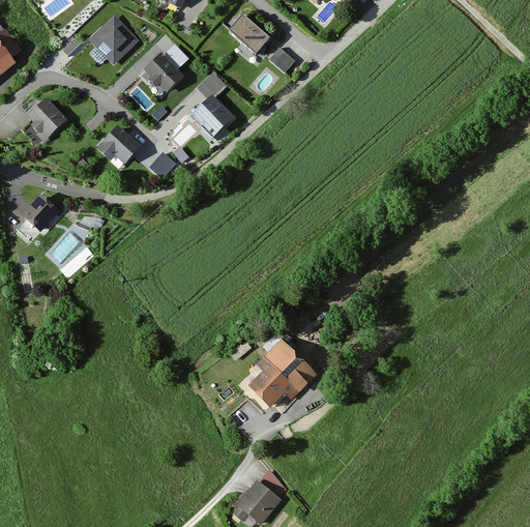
[(348,0),(357,8),(364,0),(348,0)]
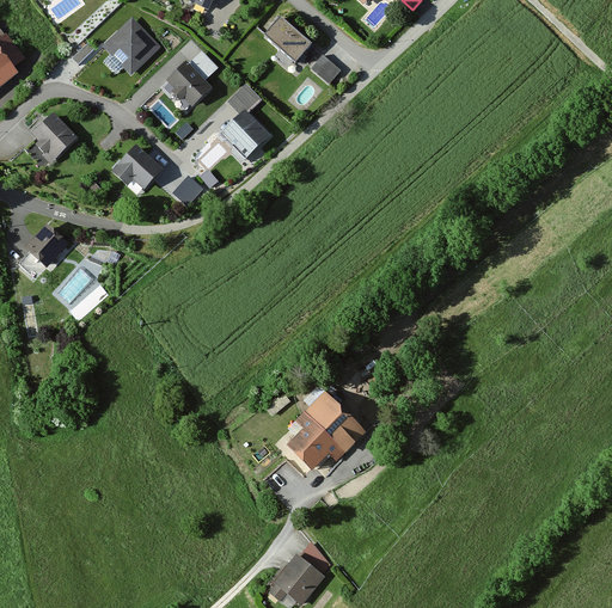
[(159,47),(130,17),(101,44),(129,75),(159,47)]
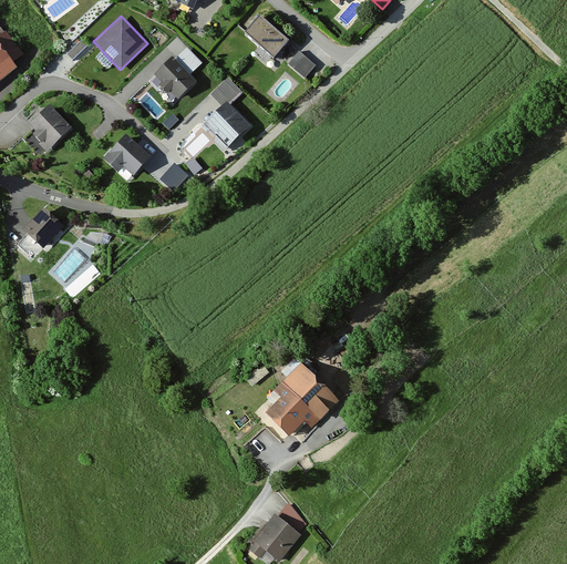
[(289,39),(261,16),(247,32),(275,55),(289,39)]
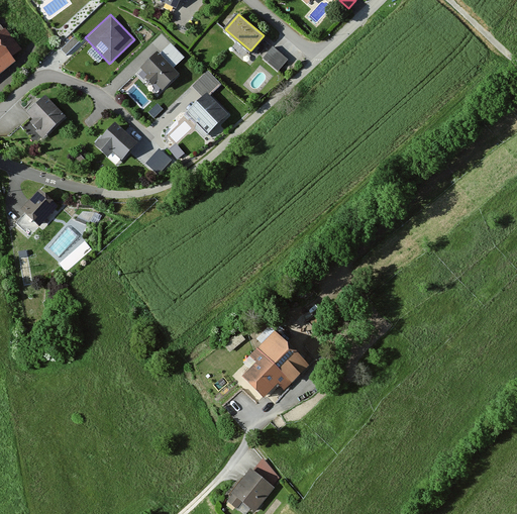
[(0,70),(17,57),(13,52),(23,44),(6,22),(0,26),(0,70)]
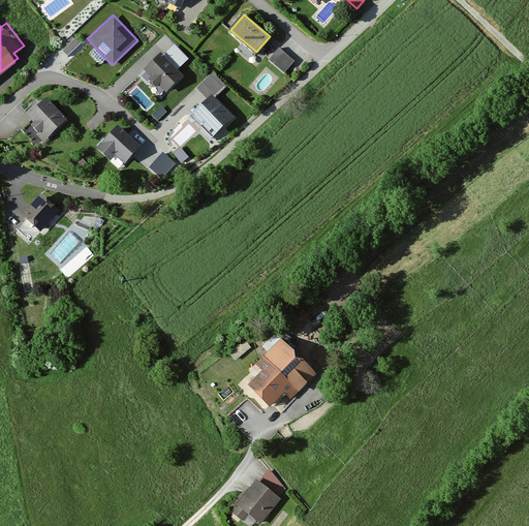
[(81,41),(75,35),(61,50),(67,56),(81,41)]
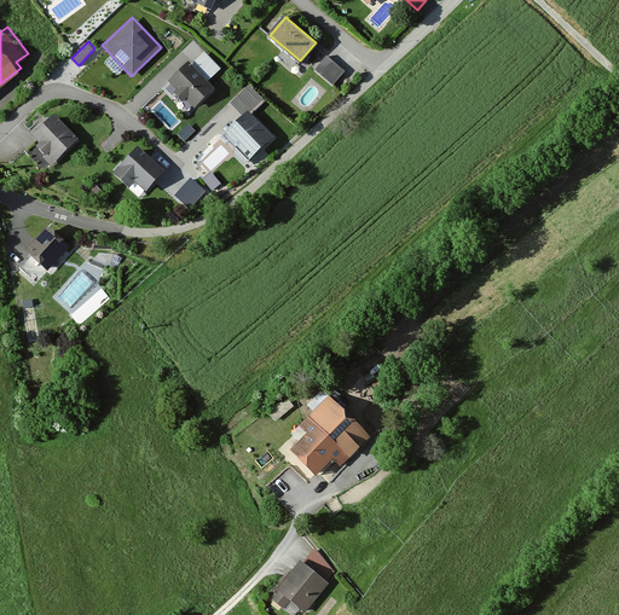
[(220,69),(203,52),(190,64),(187,61),(167,81),(175,90),(172,93),(181,103),(185,99),(194,108),(214,88),(207,81),(220,69)]
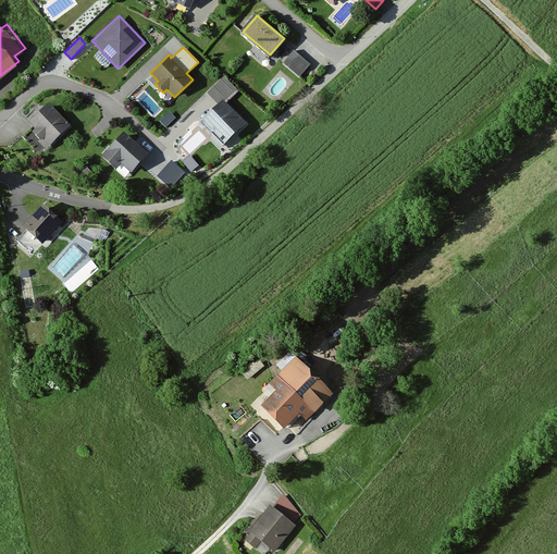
[(309,63),(293,49),(282,61),(298,75),(309,63)]
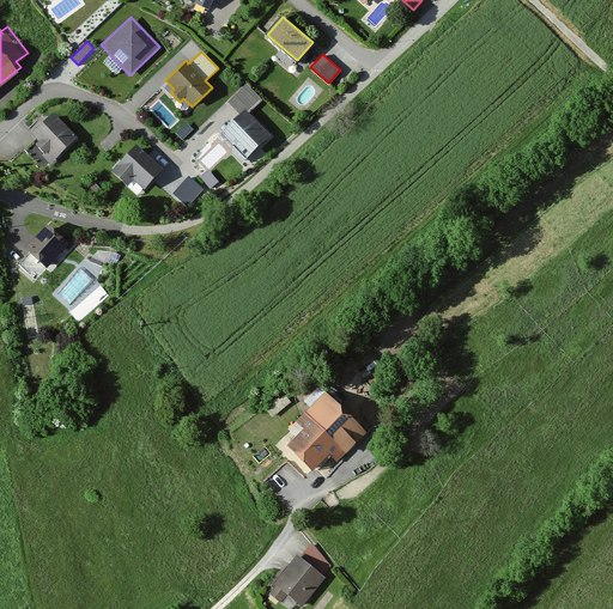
[(229,97),(244,113),(261,96),(247,81),(229,97)]
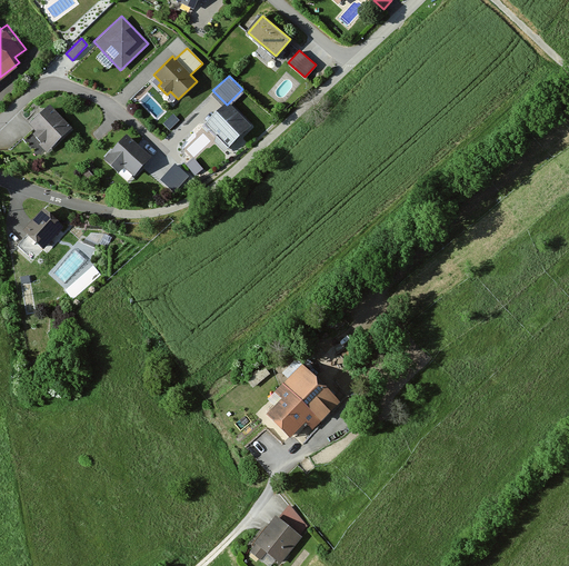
[(231,101),(207,125),(218,136),(212,140),(217,145),(216,146),(225,154),(255,125),(231,101)]
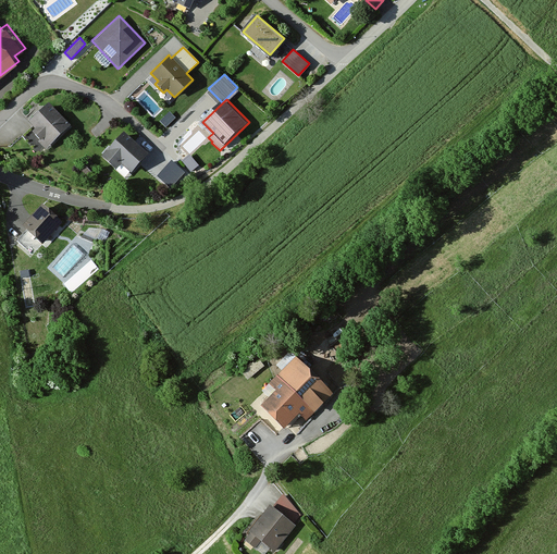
[(70,126),(46,105),(29,122),(36,128),(33,132),(40,139),(37,143),(47,150),(70,126)]
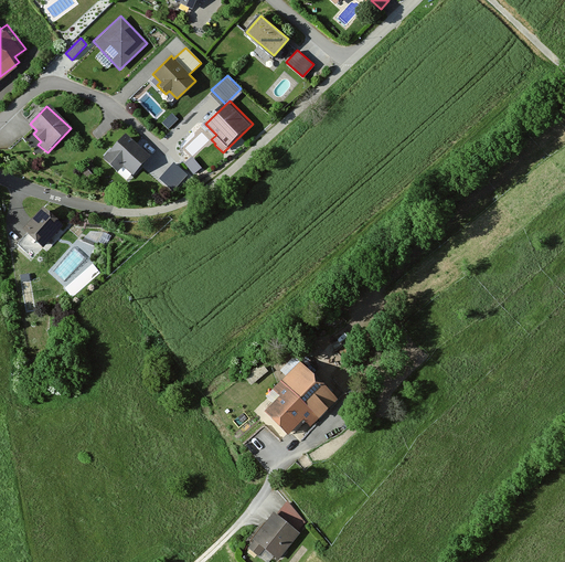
[(150,156),(126,134),(103,159),(117,171),(123,166),(132,175),(150,156)]
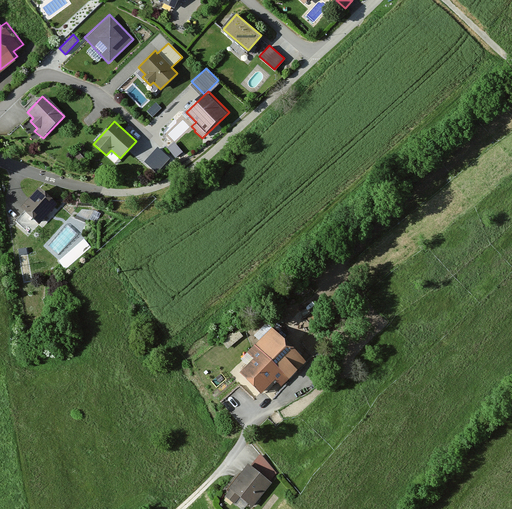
[(159,142),(144,155),(156,168),(171,155),(159,142)]
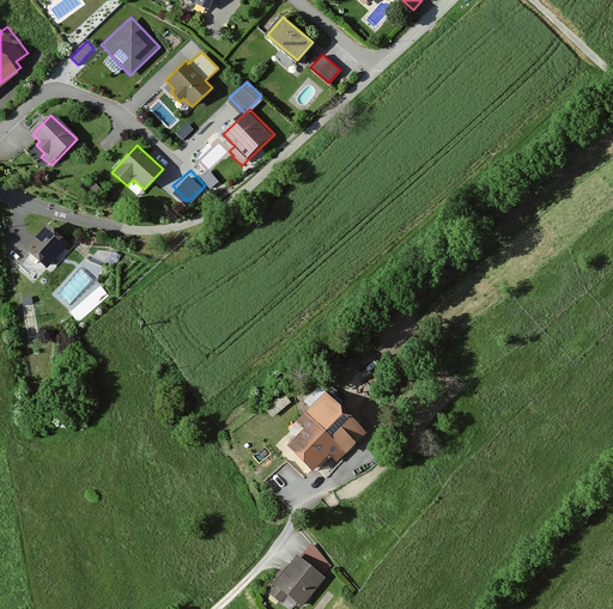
[(67,242),(47,225),(43,229),(42,227),(24,248),(28,250),(16,263),(34,279),(67,242)]
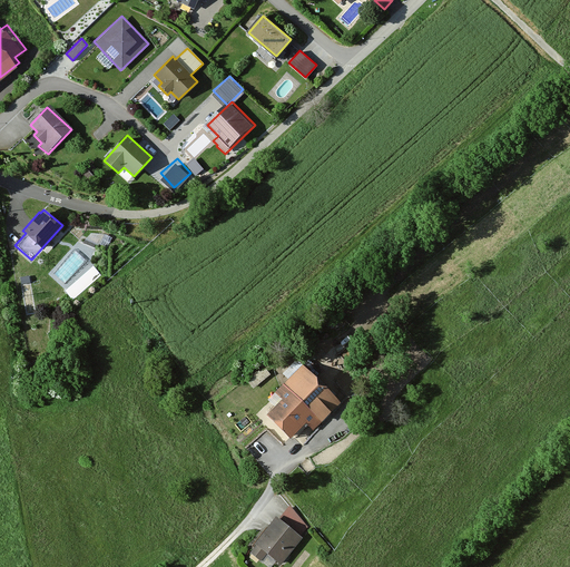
[(64,276),(86,256),(76,245),(53,265),(64,276)]
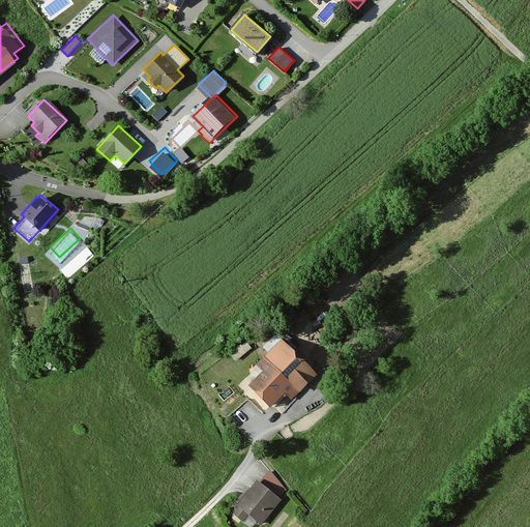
[(87,240),(60,264),(68,273),(94,250),(87,240)]
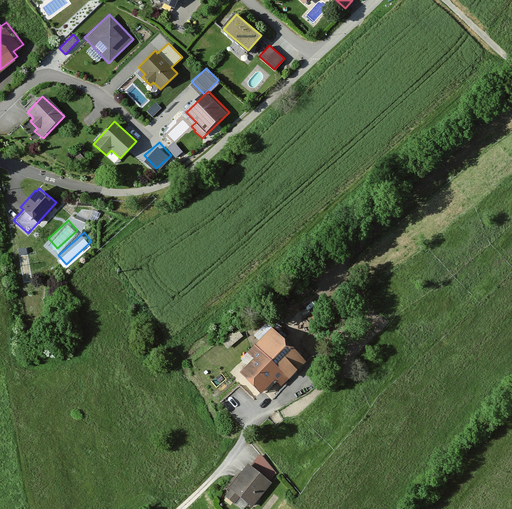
[(254,359),(240,373),(268,400),(306,362),(271,328),(246,352),(254,359)]
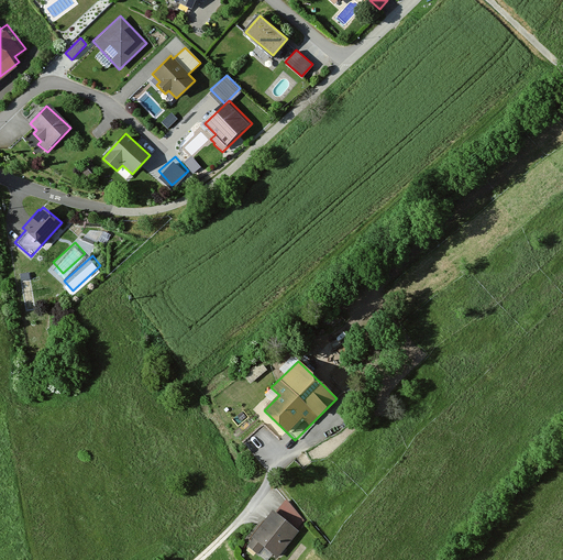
[(282,501),(251,537),(276,559),(304,523),(282,501)]
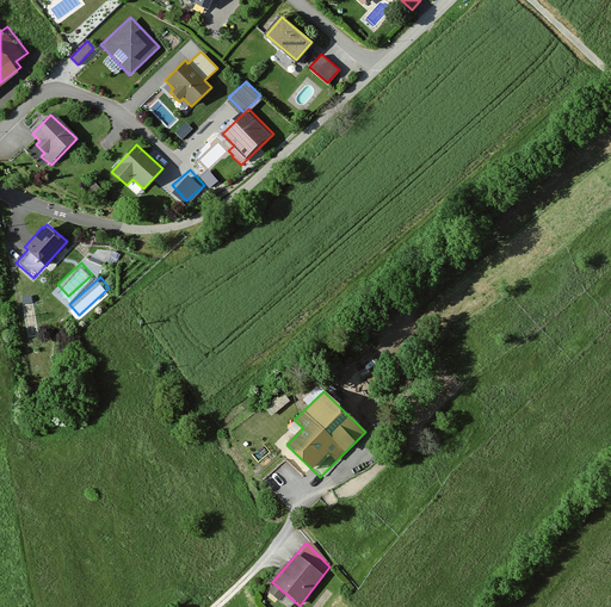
All buildings are outlined.
